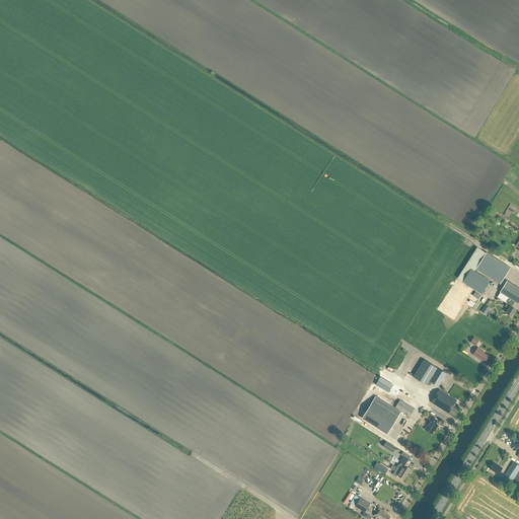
[(486,252),(476,247),(457,278),(462,282),(482,294),(490,281),(474,271),(475,269),(500,284),(510,268),(486,252)]
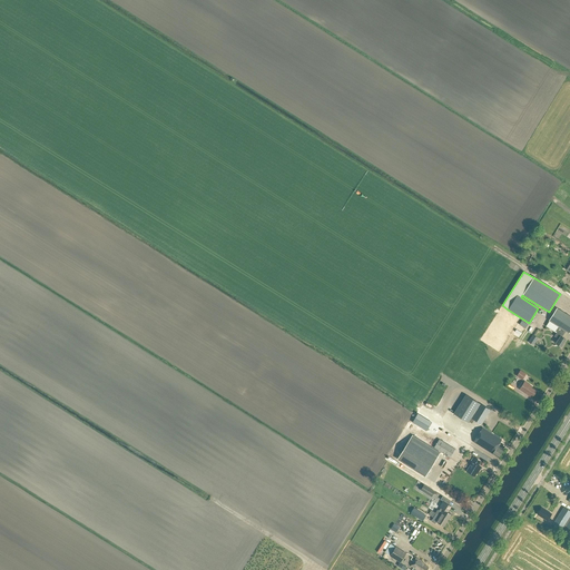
[(562,337),(566,331),(569,333),(569,331),(569,316),(557,308),(549,321),(546,326),(556,333),(554,336),(558,340),(556,343),(561,347),(562,346),(564,344),(563,344),(566,340),(562,337)]
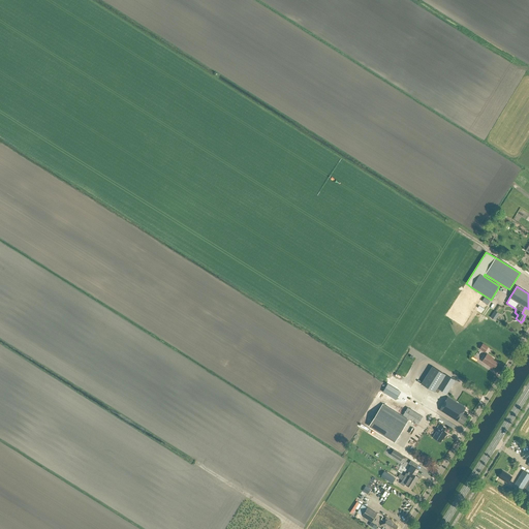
[(495,311),(491,317),(495,320),(499,314),(495,311)]
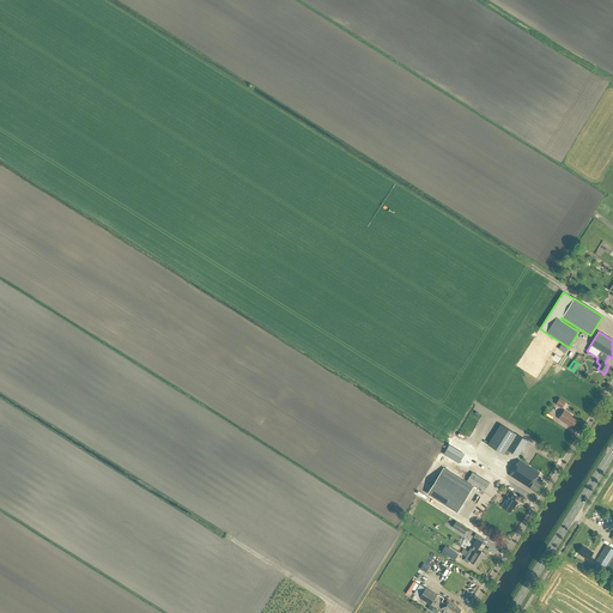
[(562,408),(566,402),(559,399),(556,405),(562,408)]
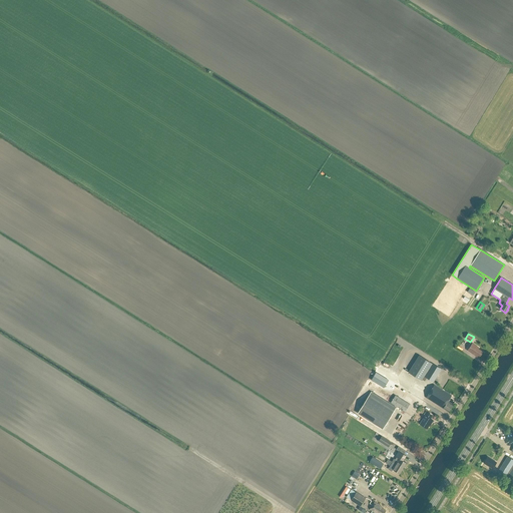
[(479,358),(483,352),(478,349),(479,348),(472,343),(467,351),(479,358)]
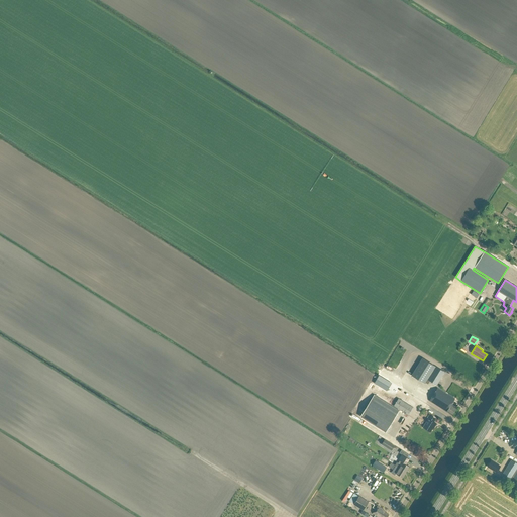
[(477,360),(464,351),(467,350),(461,347),(458,351),(475,364),(477,360)]
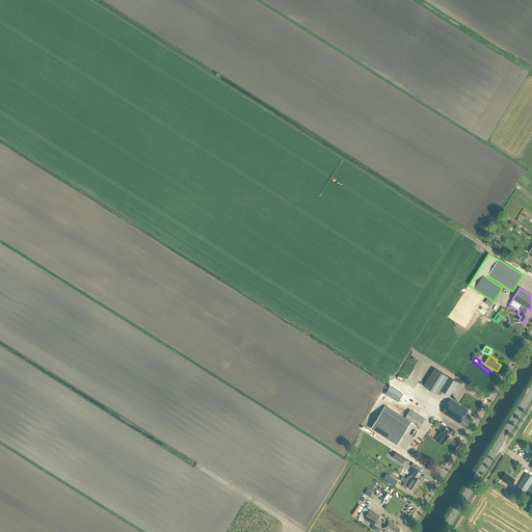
[(430,376),(426,374),(423,379),(426,381),(424,387),(436,394),(440,390),(450,396),(457,382),(434,369),(430,376)]
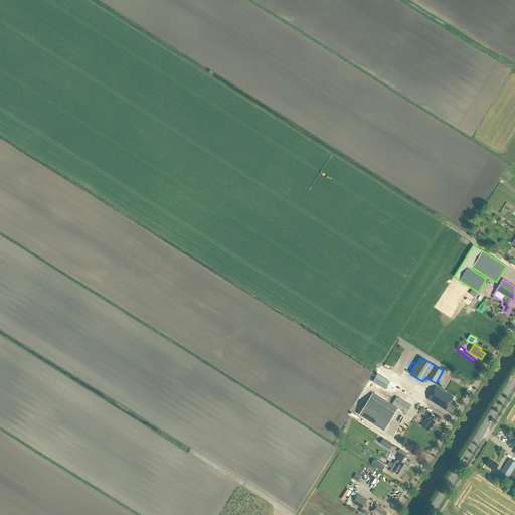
[(386,380),(376,373),(372,381),(382,387),(386,380)]
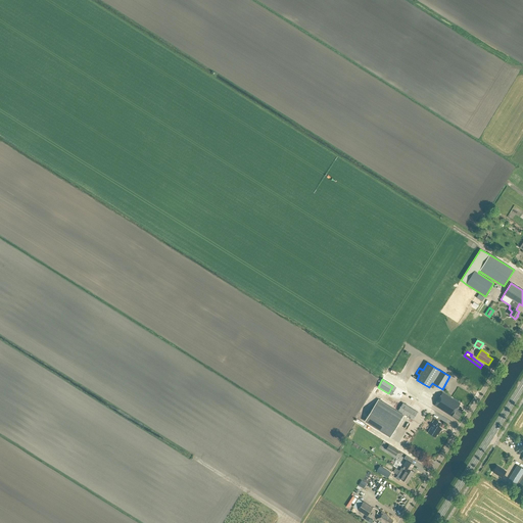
[(458,420),(462,413),(457,409),(460,403),(442,392),(434,406),(452,416),(452,417),(458,420)]
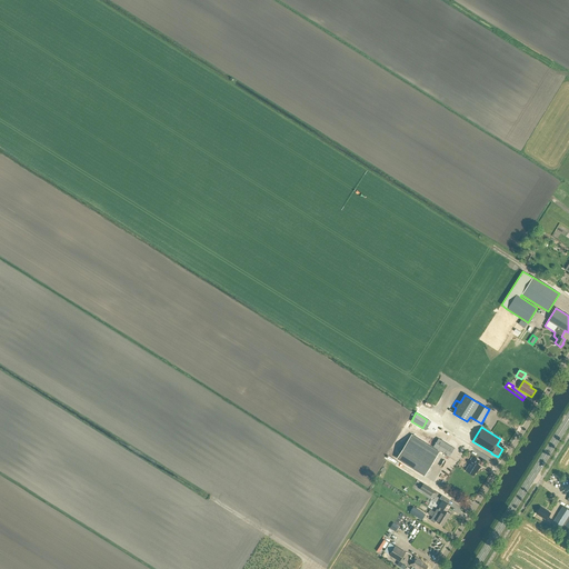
[(425,476),(437,457),(439,451),(411,435),(397,458),(425,476)]
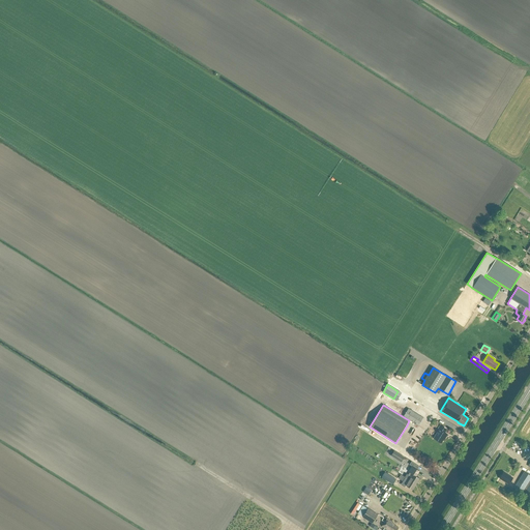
[(418,425),(423,417),(408,408),(403,416),(418,425)]
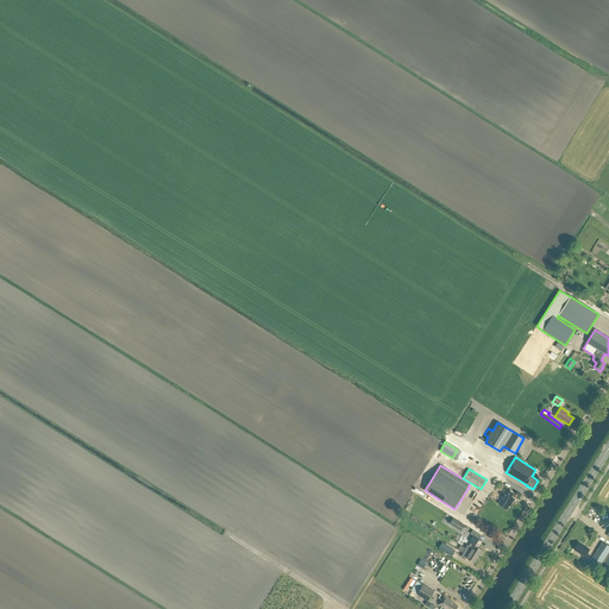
[(510,506),(514,498),(510,497),(514,493),(506,489),(503,493),(504,494),(498,503),(507,509),(509,504),(510,506)]
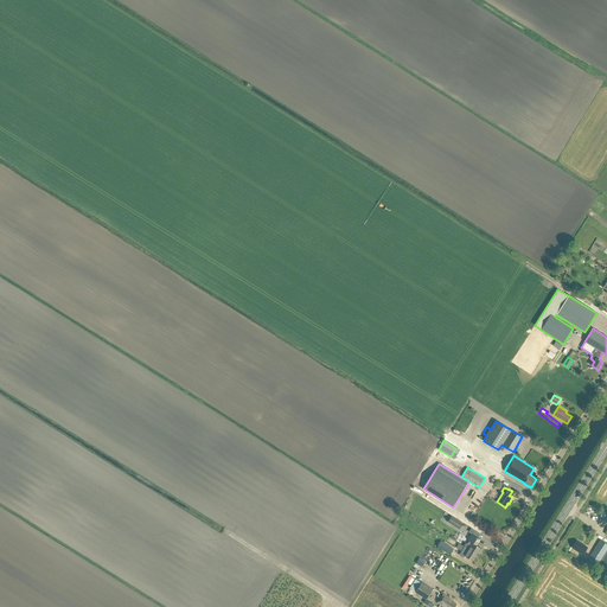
[(582,517),(594,523),(596,517),(586,511),(582,517)]
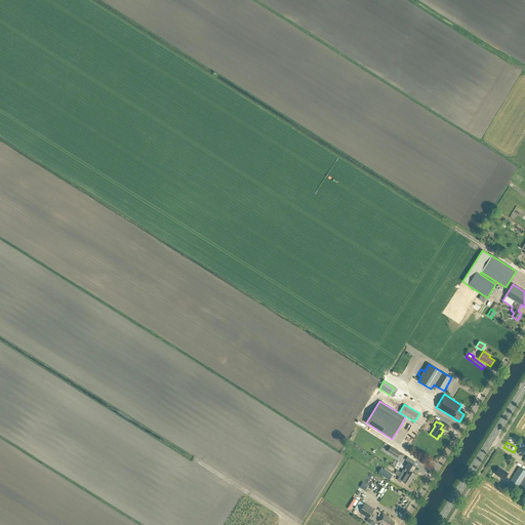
[(388,451),(398,457),(400,452),(391,446),(388,451)]
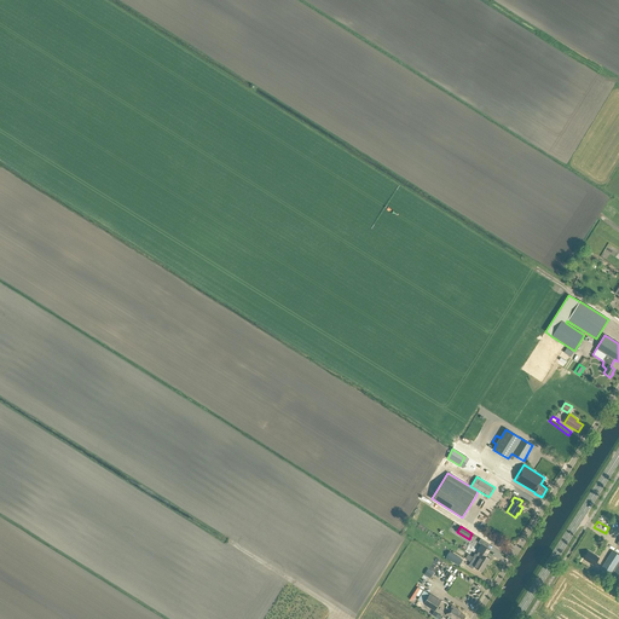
[(490,550),(484,547),(481,544),(476,550),(479,551),(476,555),(475,554),(473,557),(476,560),(486,565),(490,559),(486,556),(490,550)]
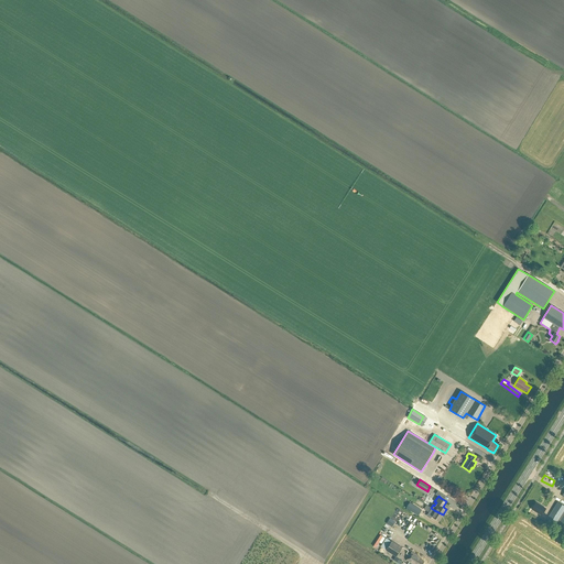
[(410,502),(407,509),(418,516),(421,510),(410,502)]
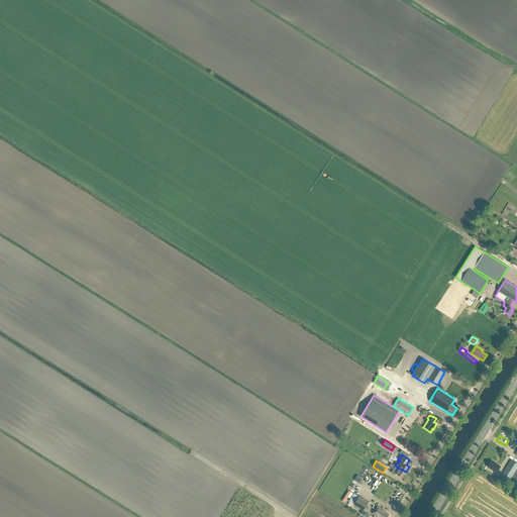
[(496,473),(500,466),(491,460),(488,467),(496,473)]
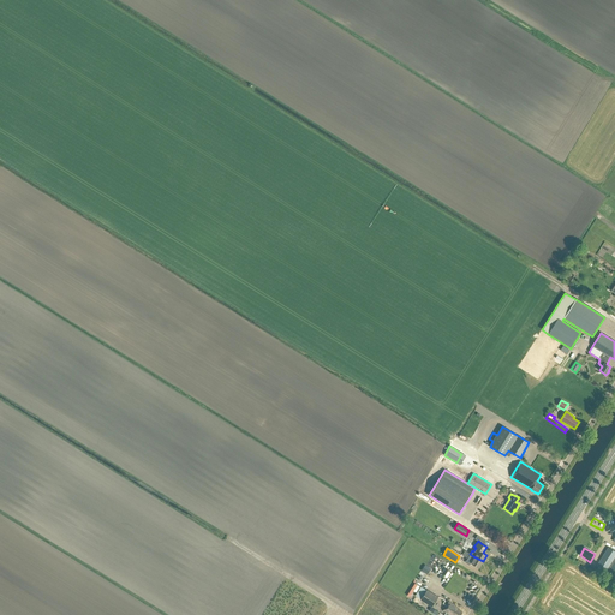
[(614,551),(608,548),(597,566),(608,573),(614,561),(614,551)]
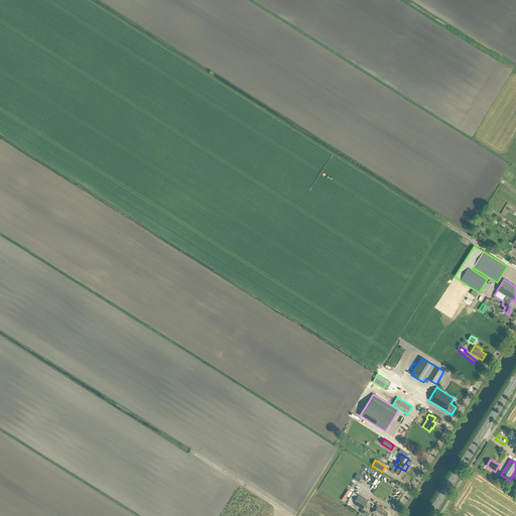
[(397,467),(394,465),(390,462),(388,466),(392,469),(390,472),(394,475),(395,473),(401,477),(405,471),(397,467)]
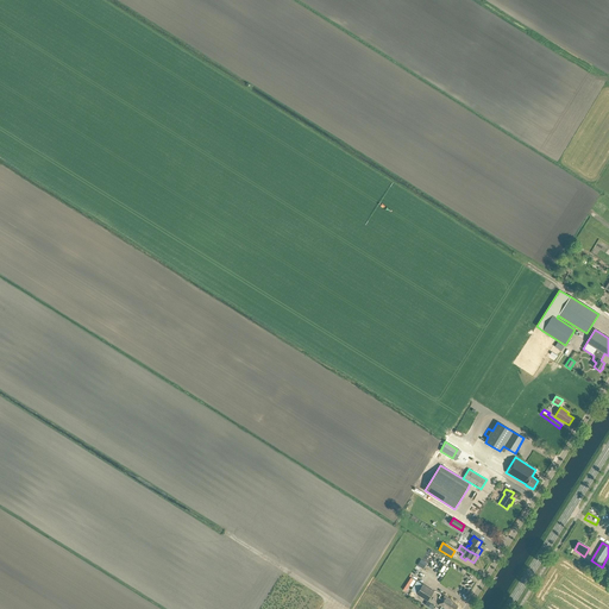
[(433,554),(446,562),(449,558),(435,551),(433,554)]
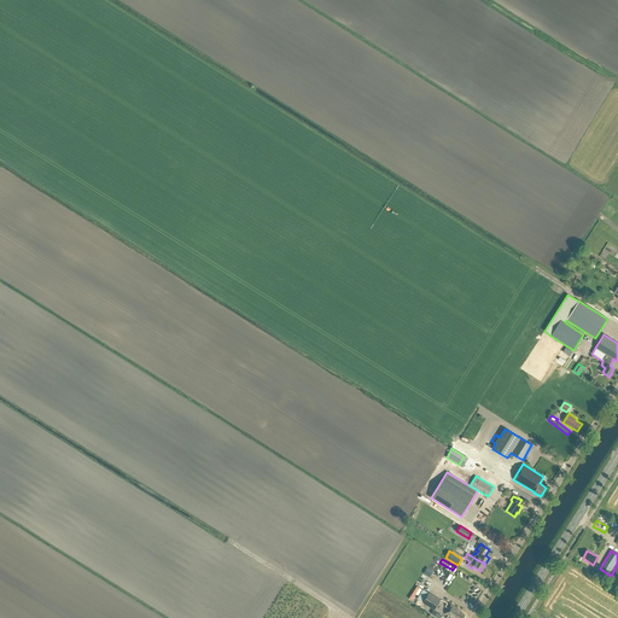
[(417,587),(409,599),(412,600),(415,594),(419,588),(417,587)]
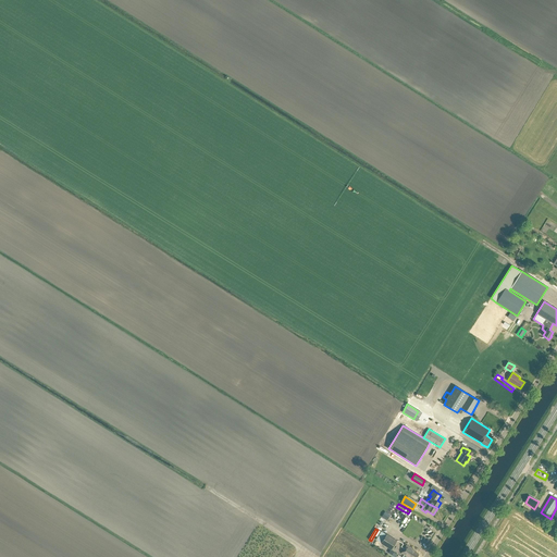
[(396,541),(386,535),(382,532),(376,540),(392,549),(396,541)]
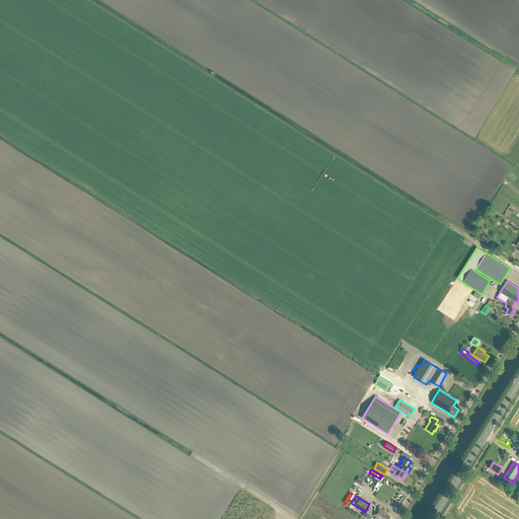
[(379,518),(388,518),(390,517),(385,513),(386,512),(379,508),(374,515),(379,518)]
